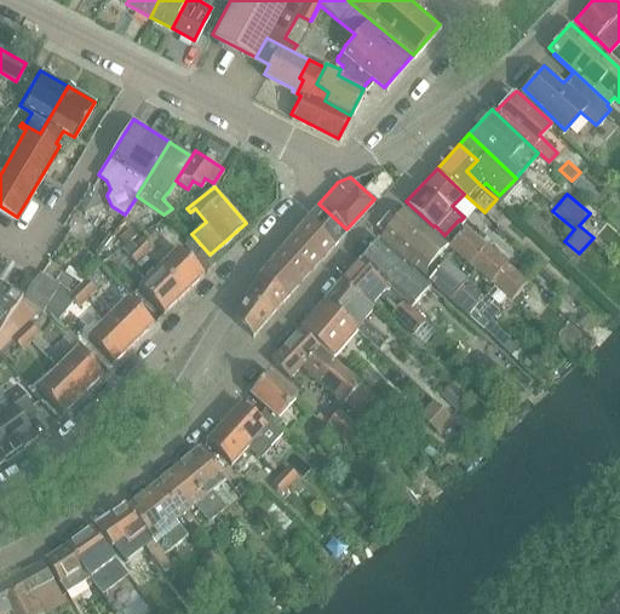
[(306,217),(334,244),(346,229),(319,204),(306,217)]
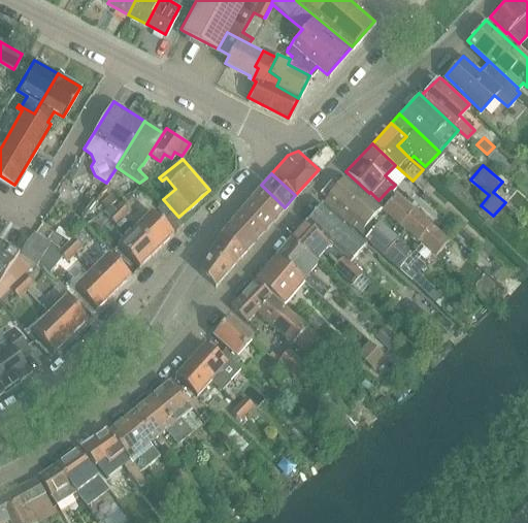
[(324,198),(416,280),(421,285),(428,280),(419,270),(424,263),(372,216),(382,206),(343,174),(324,198)]
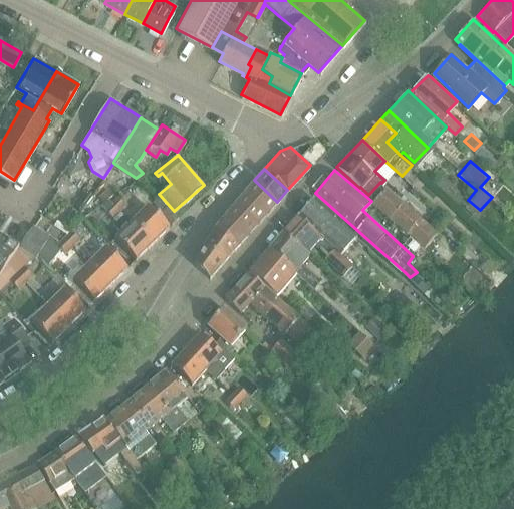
[(244,192),(267,213),(277,202),(254,180),(244,192)]
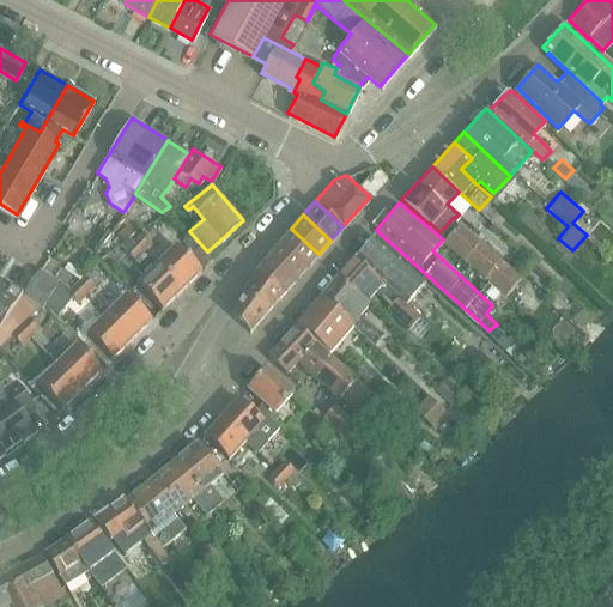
[(129,223),(117,231),(123,238),(134,230),(129,223)]
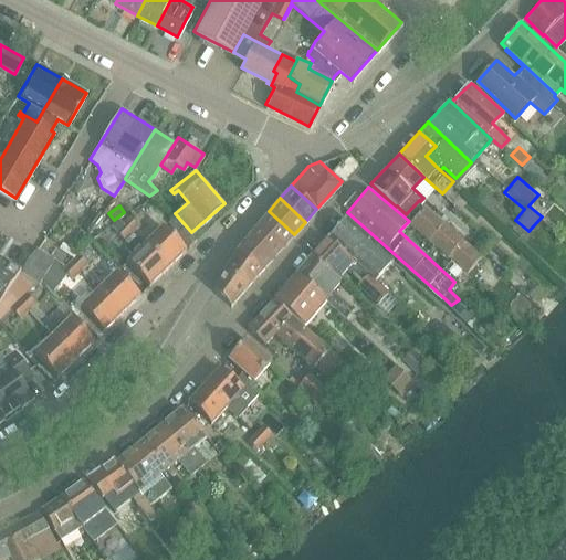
[(410,221),(428,238),(442,221),(425,205),(410,221)]
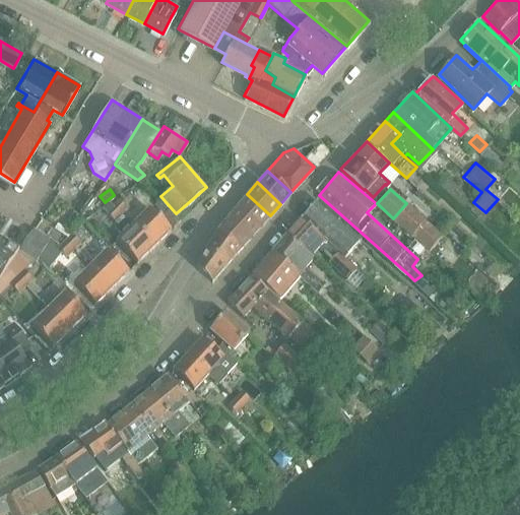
[(237,205),(259,227),(270,215),(247,194),(244,198),(237,205)]
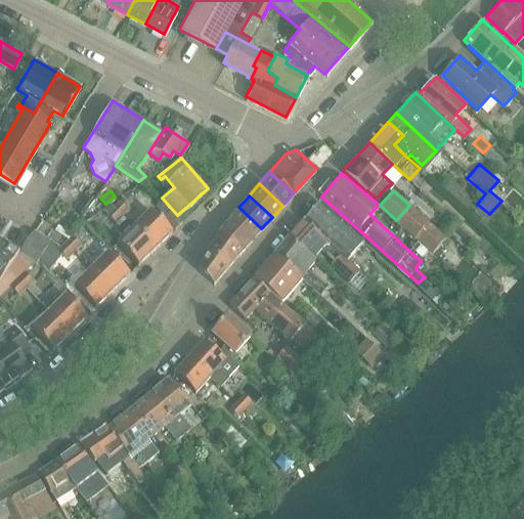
[(112,205),(122,214),(130,207),(121,197),(113,204),(112,205)]
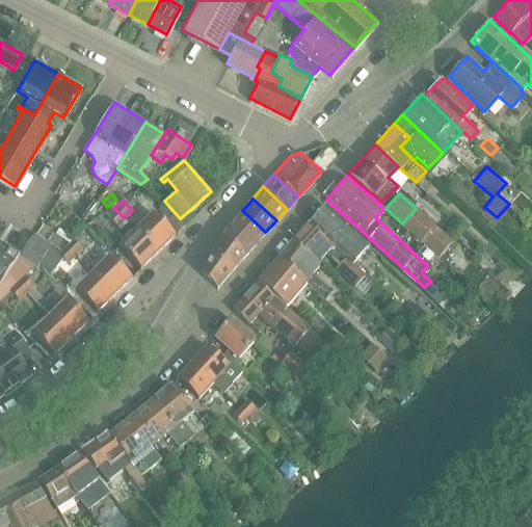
[(157,207),(177,230),(184,224),(180,218),(164,201),(157,207)]
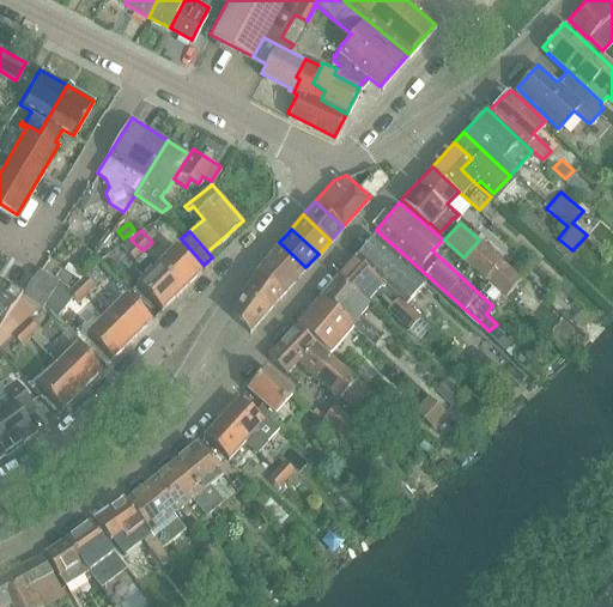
[(135,258),(143,250),(131,240),(132,238),(128,235),(120,242),(135,258)]
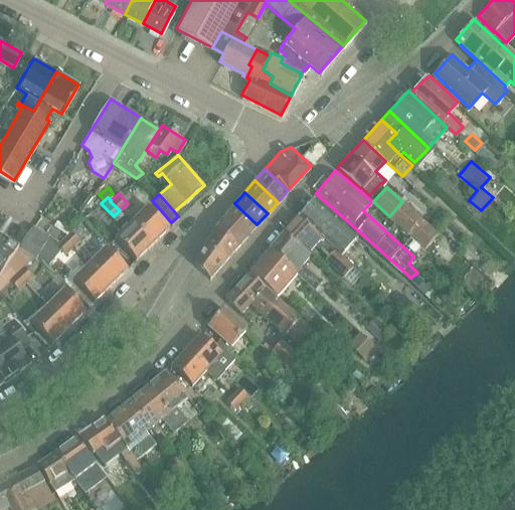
[(297,214),(325,239),(330,234),(333,231),(348,245),(356,236),(312,197),(297,214)]
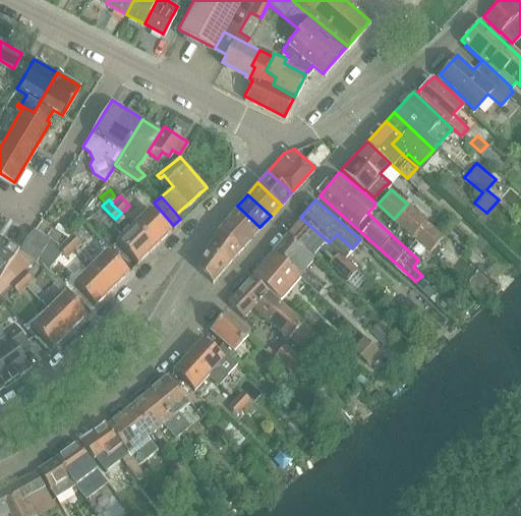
[(394,219),(412,234),(425,219),(407,204),(394,219)]
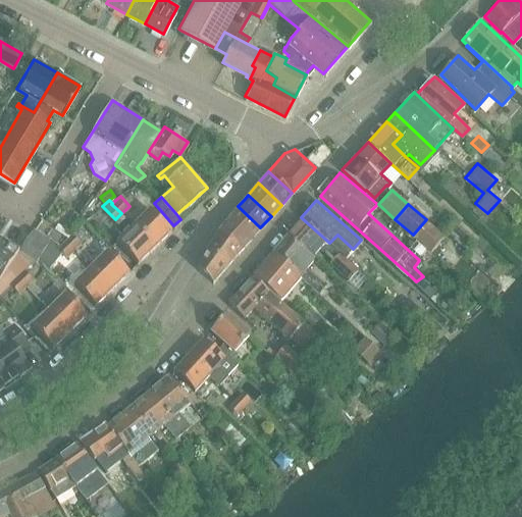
[(227,218),(250,240),(260,227),(238,206),(227,218)]
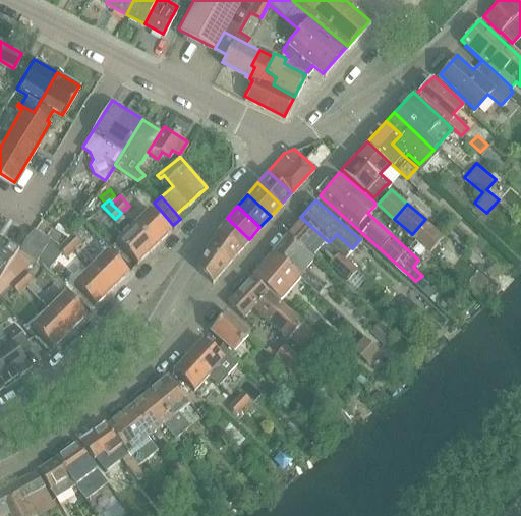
[(131,224),(153,245),(170,229),(149,208),(133,223),(131,224)]
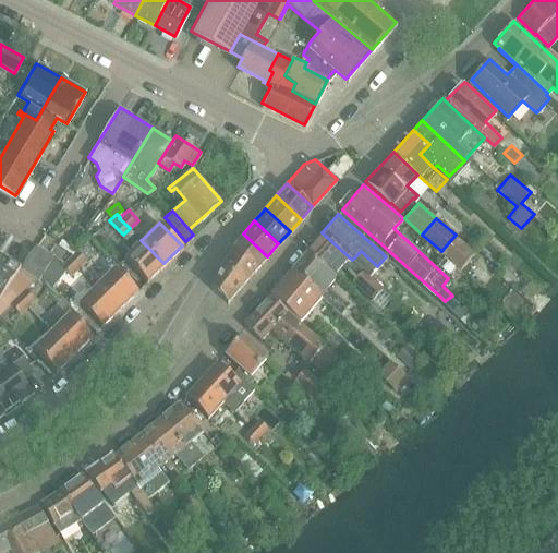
[(123,257),(146,280),(164,263),(141,240),(143,239),(134,231),(123,242),(131,250),(123,257)]
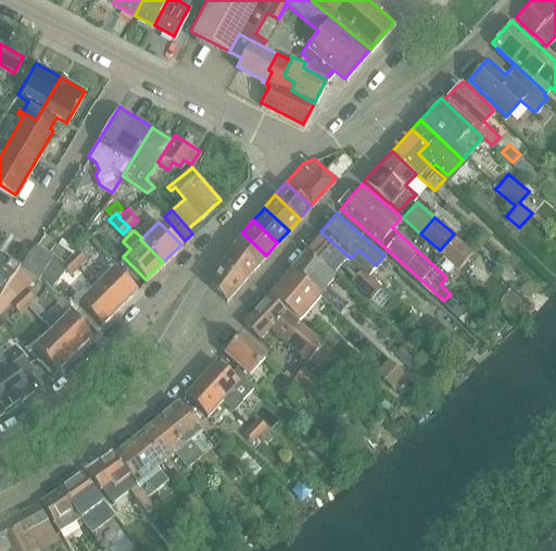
[(304,250),(331,274),(340,263),(354,276),(352,278),(370,297),(382,286),(363,267),(362,267),(351,259),(320,232),(304,250)]
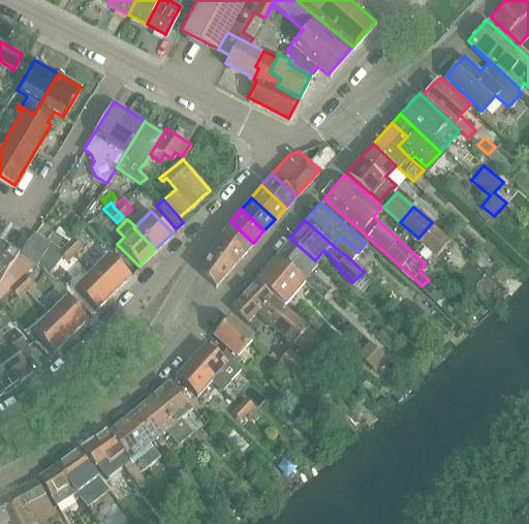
[(220,235),(243,254),(253,243),(230,221),(220,235)]
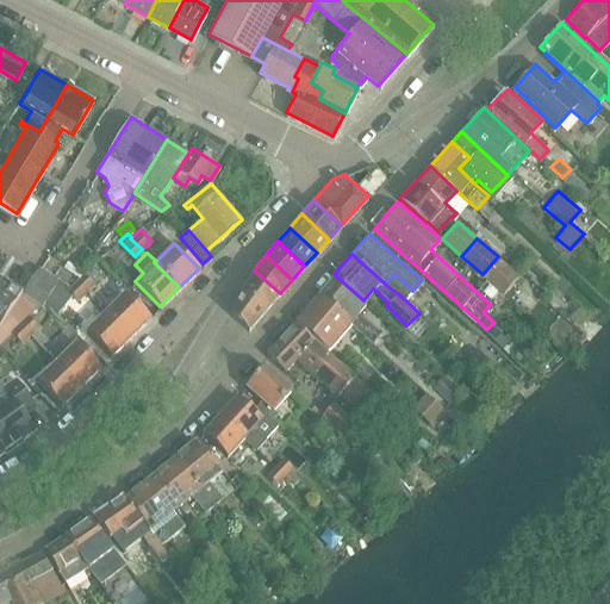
[(498,256),(483,274),(503,292),(518,274),(498,256)]
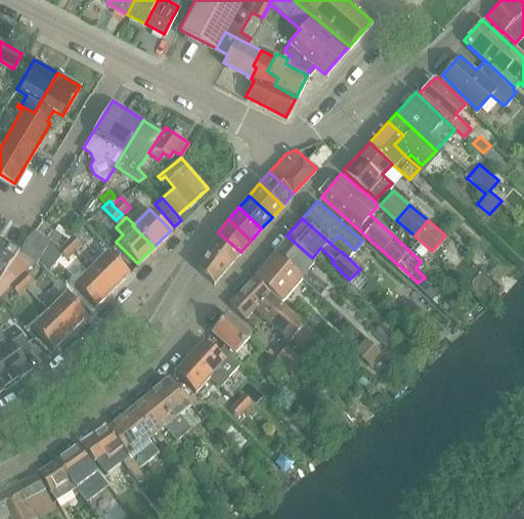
[(32,230),(19,250),(36,261),(39,256),(50,241),(34,229),(33,229),(32,230)]
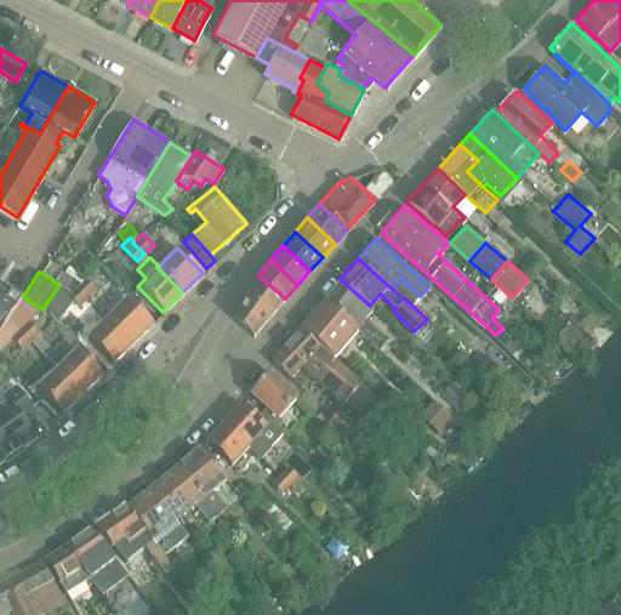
[(79,305),(96,286),(85,275),(68,292),(73,299),(79,305)]
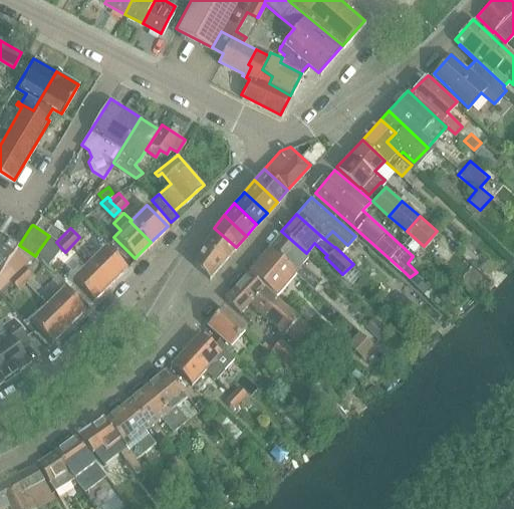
[(204,244),(224,261),(236,247),(214,228),(204,244)]
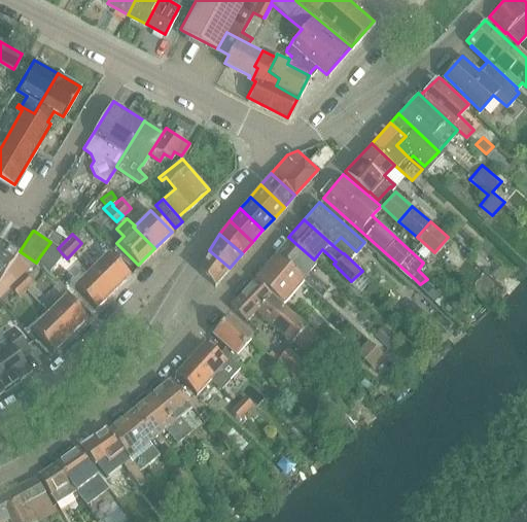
[(273,254),(302,280),(319,296),(326,286),(308,270),(316,261),(314,259),(288,237),(273,254)]
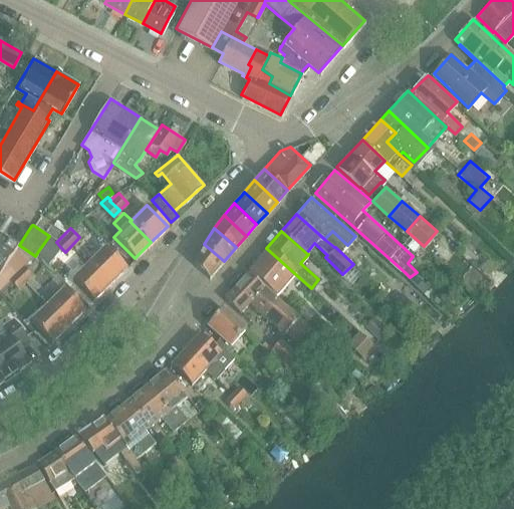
[(3,234),(0,239),(0,272),(19,245),(3,234)]
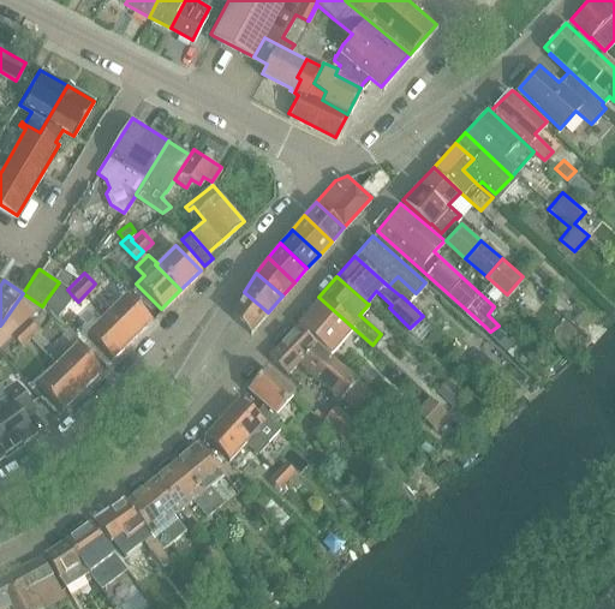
[(59,282),(46,300),(59,314),(72,296),(67,290),(59,282)]
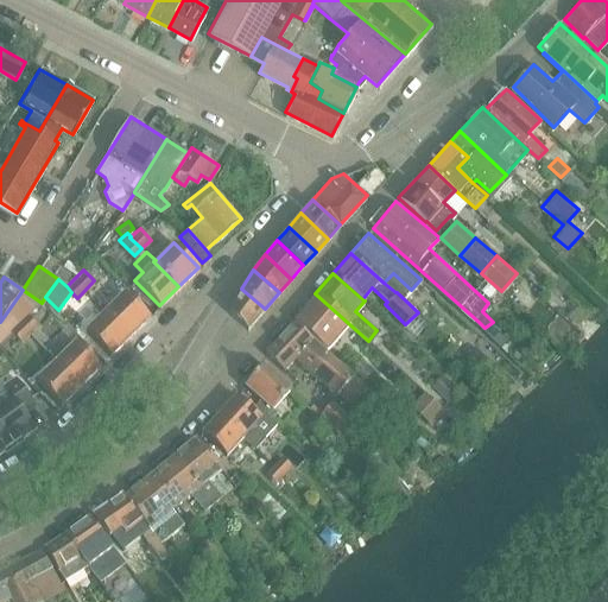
[(241,289),(229,310),(248,327),(265,309),(241,289)]
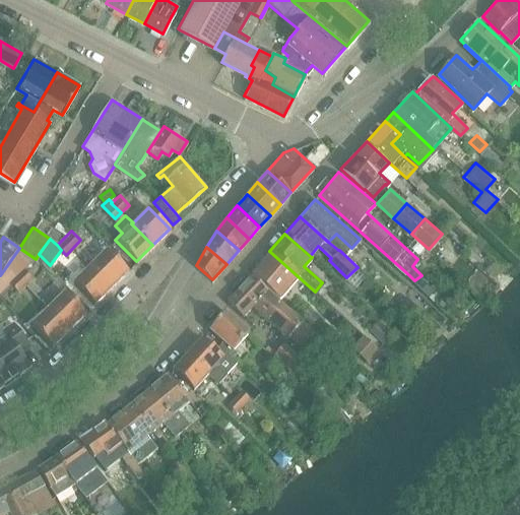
[(89,266),(111,287),(127,270),(106,249),(89,266)]
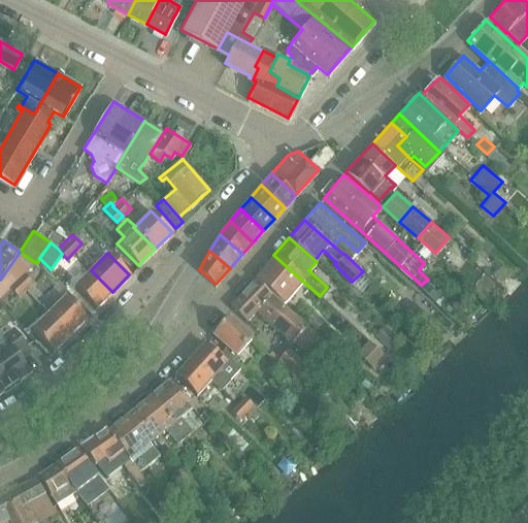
[(254,278),(283,303),(302,281),(273,255),(254,278)]
